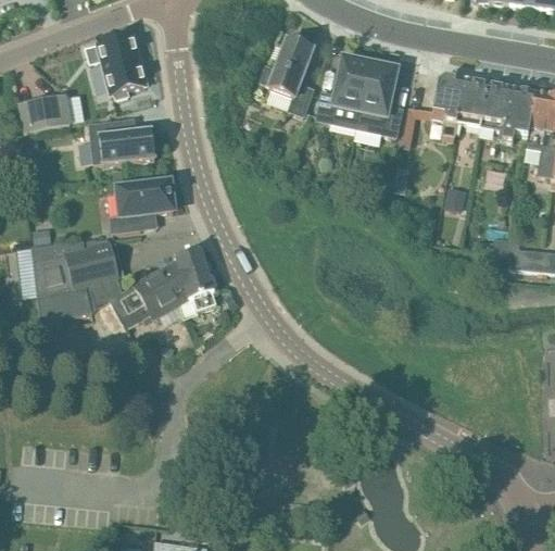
[(508,0),(508,7),(554,12),(554,0),(508,0)]
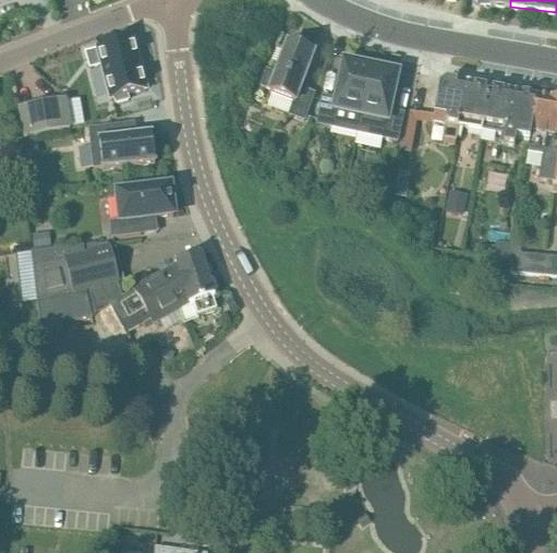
[(125,89),(144,85),(130,34),(95,44),(96,45),(84,48),(87,62),(99,59),(109,94),(112,93),(113,98),(126,95),(125,89)]
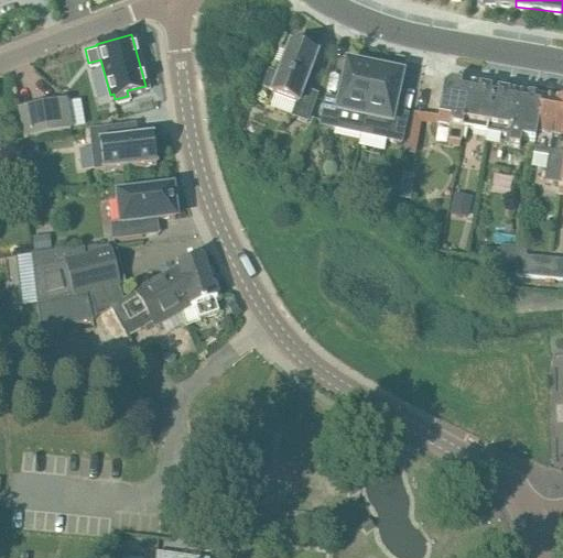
[(279,73),(269,69),(263,84),(273,87),(271,91),(295,100),(291,113),(306,119),(317,91),(303,87),(316,52),(311,50),(312,46),(298,41),(296,44),(291,42),(279,73)]
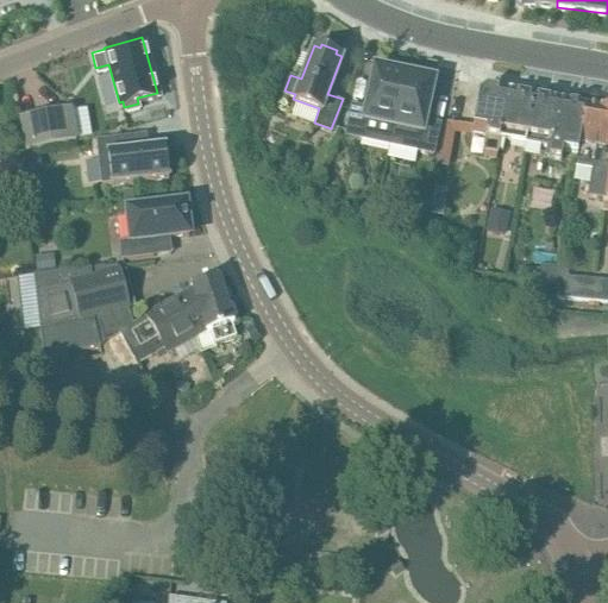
[(433,151),(440,120),(425,118),(433,77),(376,66),(367,105),(351,101),(345,132),(362,136),(364,130),(419,142),(418,148),(433,151)]
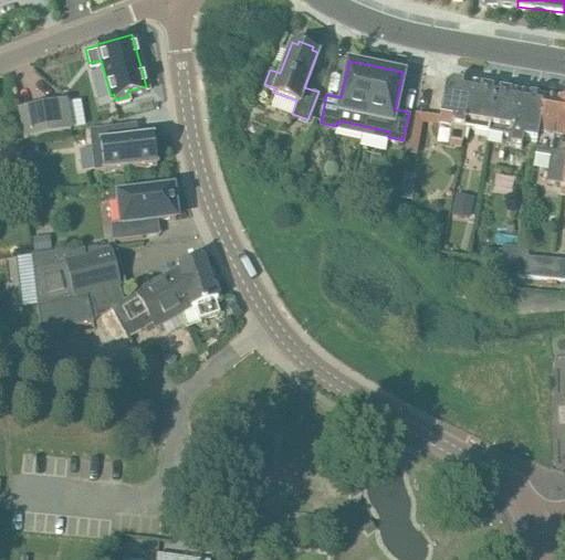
[(462,140),(462,137),(472,84),(456,81),(452,78),(443,83),(446,86),(439,123),(451,125),(449,138),(462,140)]
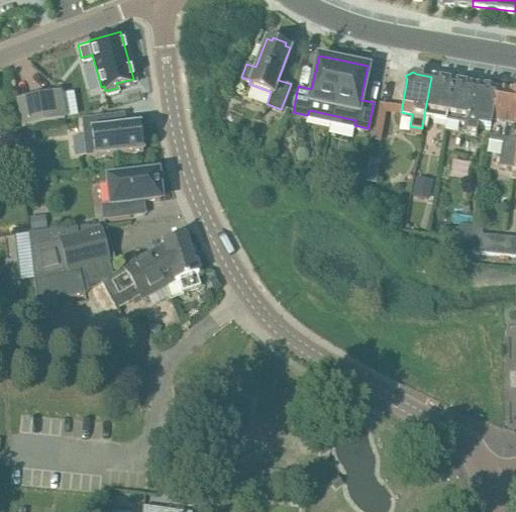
[(438,78),(431,77),(422,125),(426,125),(428,117),(446,120),(452,81),(451,81),(449,76),(441,74),(441,75),(438,78)]
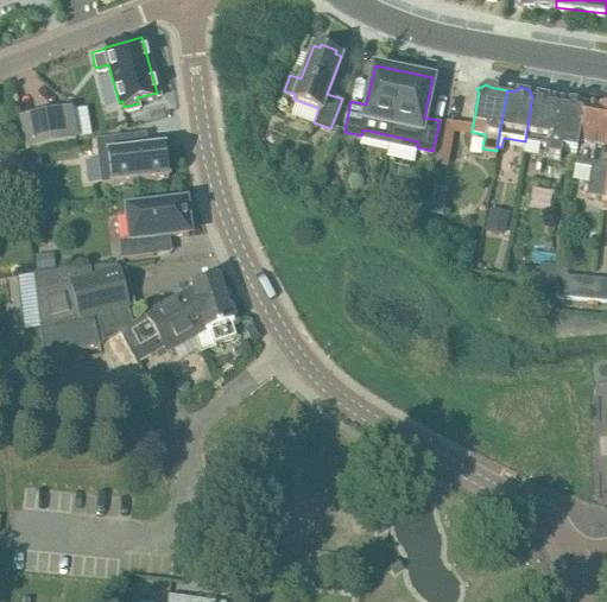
[(561,147),(576,151),(585,103),(582,103),(581,99),(570,96),(570,97),(567,101),(551,99),(549,93),(539,90),(539,92),(535,95),(532,95),(525,141),(545,145),(543,157),(560,159),(561,147)]
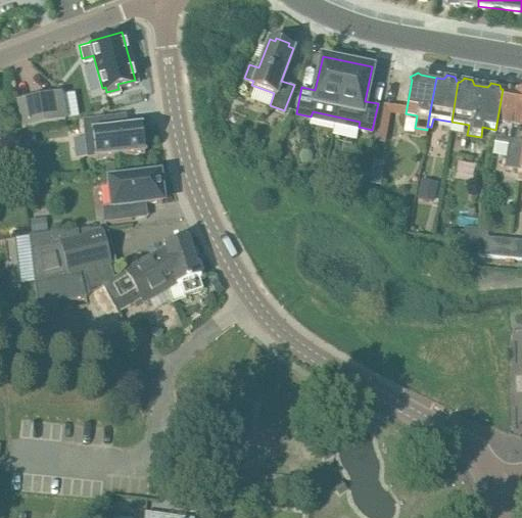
[(16,97),(20,125),(66,116),(61,89),(16,97)]
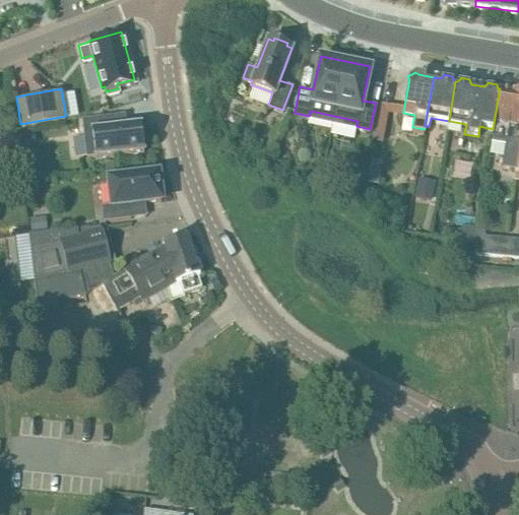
[(494,129),(492,139),(505,141),(501,165),(516,167),(515,168),(518,168),(518,91),(500,88),(493,129),(494,129)]
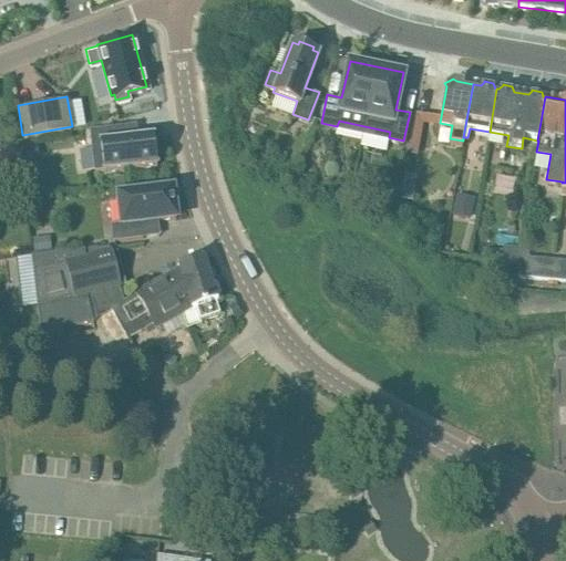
[(103,169),(156,163),(153,135),(124,138),(123,124),(90,127),(94,167),(103,167),(103,169)]
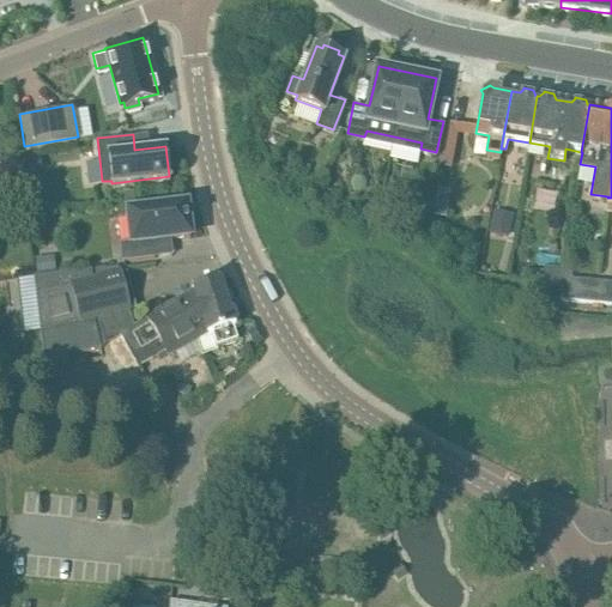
[(438,186),(434,213),(444,216),(449,187),(438,186)]
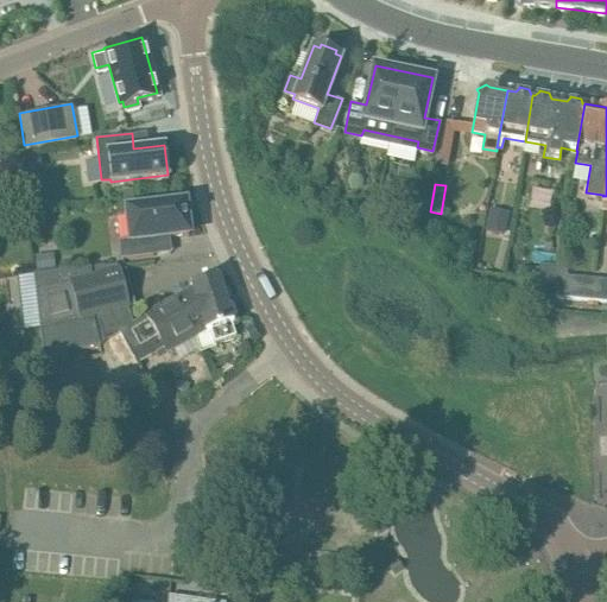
[(138,185),(124,187),(124,195),(138,194),(138,185)]
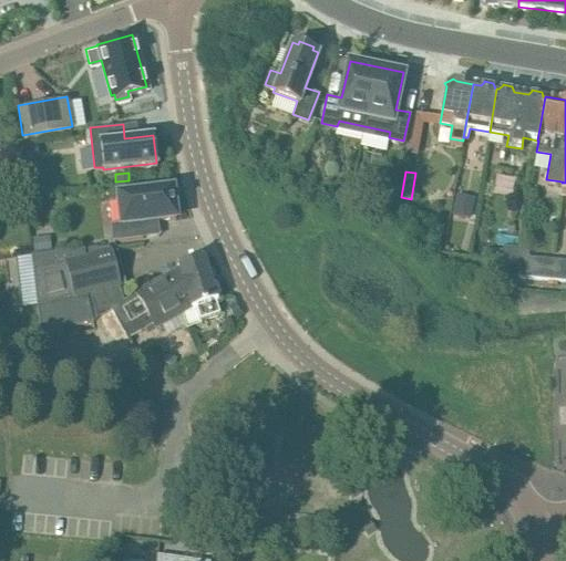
[(172,188),(119,194),(122,221),(111,222),(113,238),(142,235),(140,220),(175,216),(172,188)]
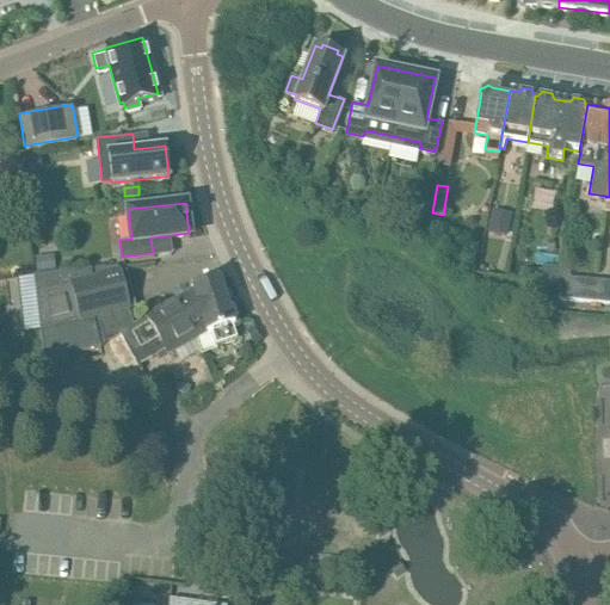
[(493,205),(488,227),(507,230),(511,210),(493,205)]
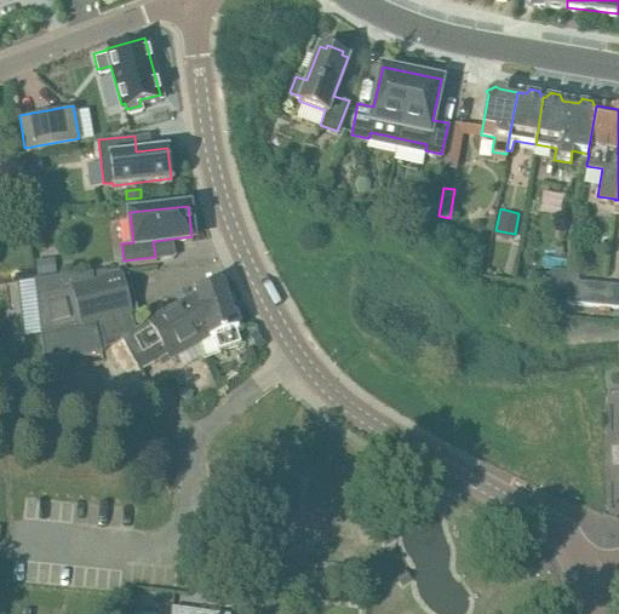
[(55,256),(36,257),(38,273),(56,270),(55,256)]
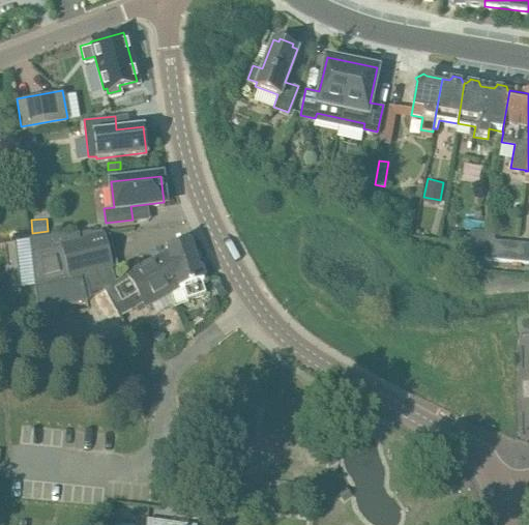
[(470,227),(469,240),(481,242),(483,242),(486,230),(486,229),(470,227)]
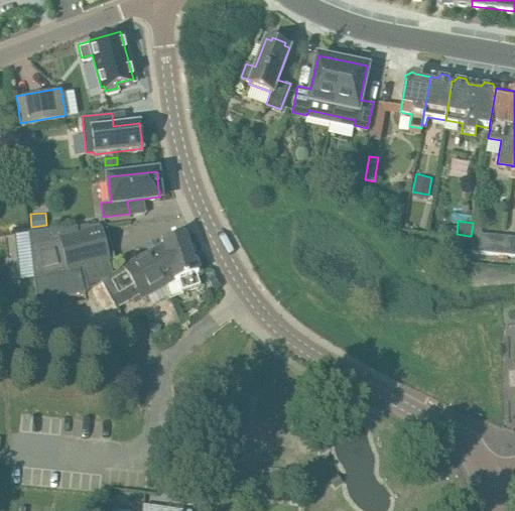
[(107,257),(110,256),(113,256),(105,227),(100,228),(99,224),(78,226),(29,231),(35,277),(37,301),(56,296),(70,293),(62,270),(108,258),(107,257)]
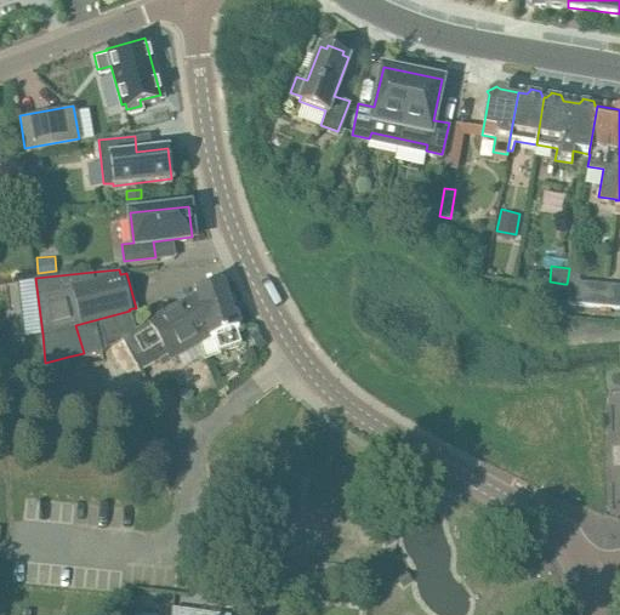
[(567,284),(566,300),(619,306),(619,286),(619,282),(579,278),(579,271),(569,269),(567,284)]
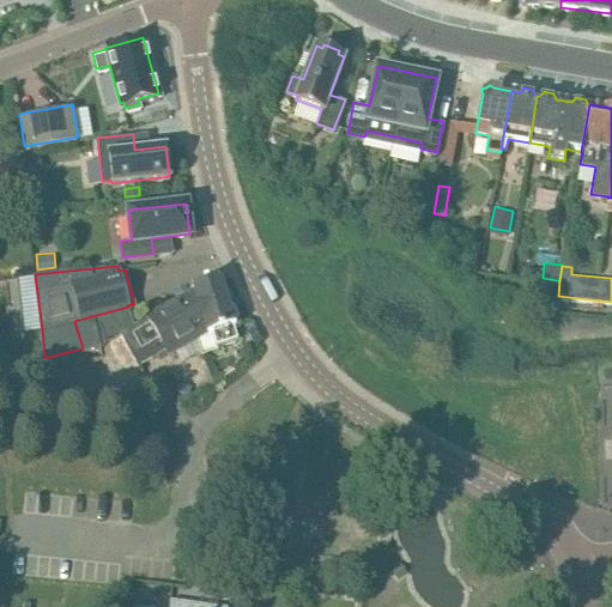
[(193,289),(173,299),(194,337),(207,329),(207,332),(208,332),(212,343),(228,338),(224,326),(234,322),(217,274),(191,284),(193,289)]
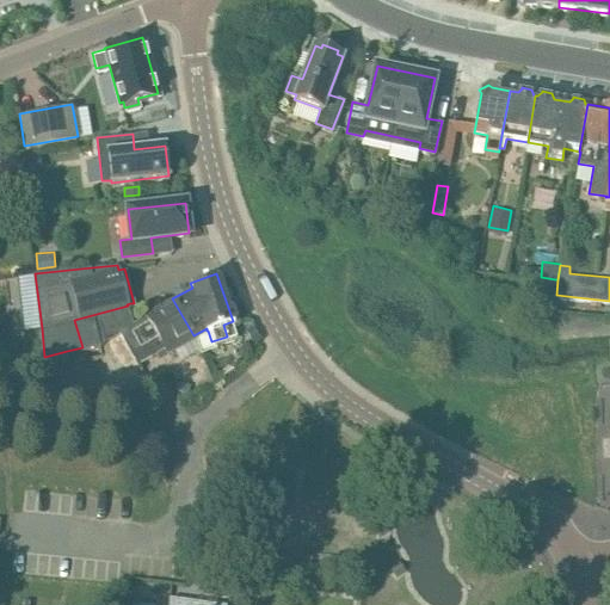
[(193,335),(172,298),(131,321),(119,328),(131,350),(156,335),(166,351),(193,335)]
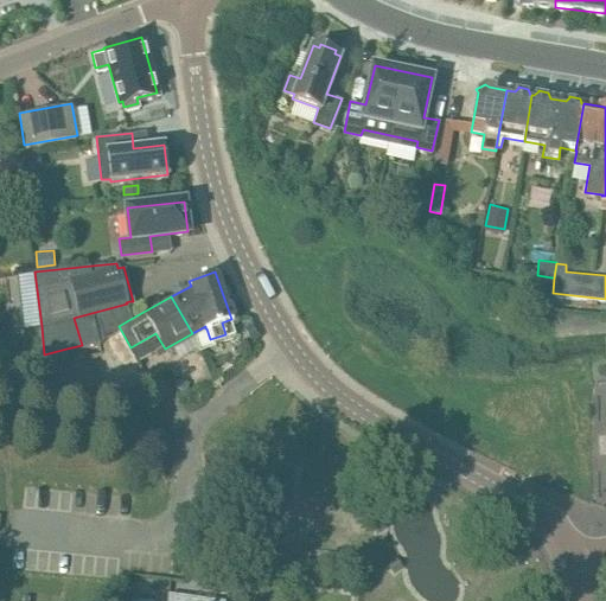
[(127,304),(74,318),(82,345),(99,341),(97,338),(102,336),(119,326),(131,319),(127,304)]
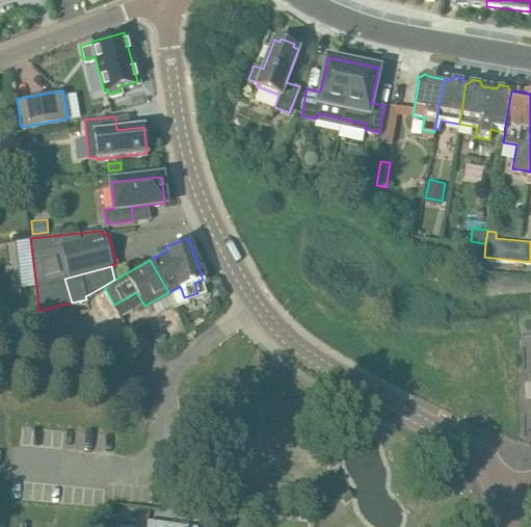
[(217,284),(210,286),(213,297),(220,295),(217,284)]
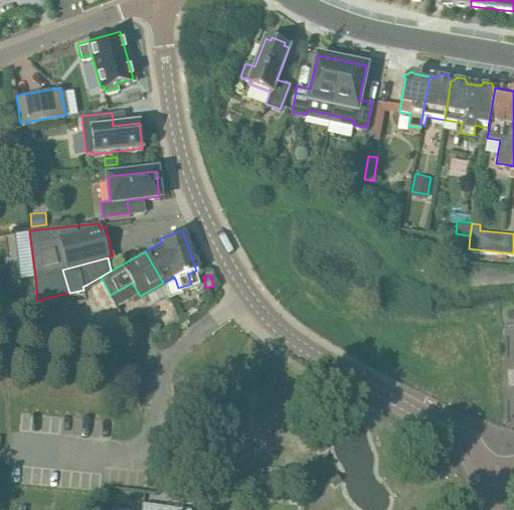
[(101,277),(87,285),(102,312),(104,311),(112,306),(116,304),(111,295),(101,277)]
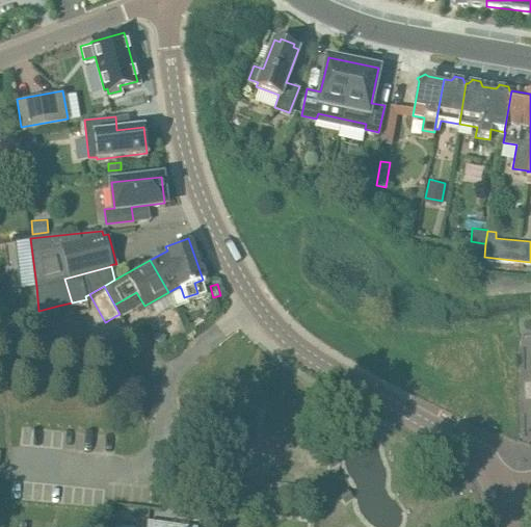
[(55,333),(58,306),(38,311),(42,331),(55,333)]
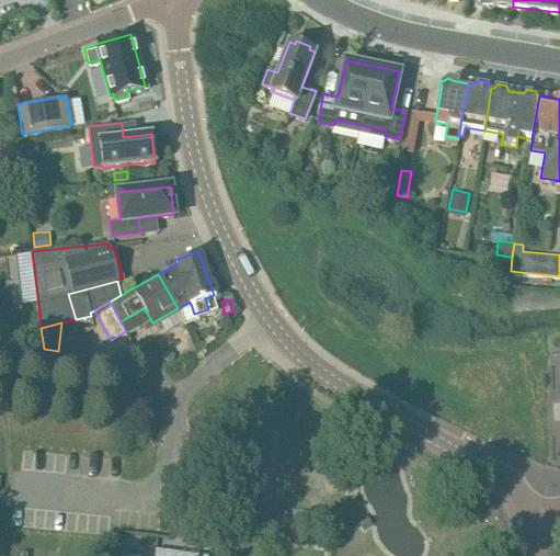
[(122,333),(113,339),(117,347),(126,341),(124,339),(122,333)]
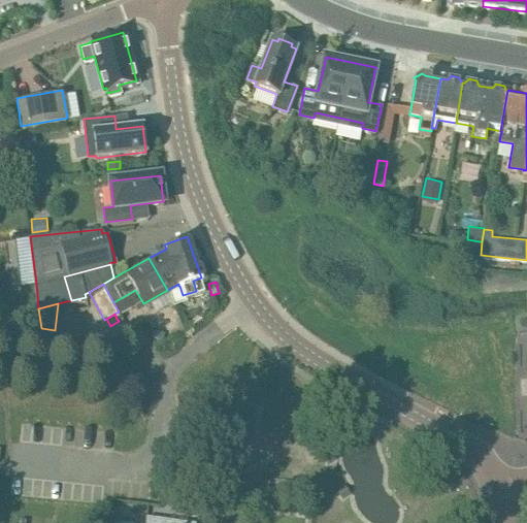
[(152,328),(151,335),(162,337),(163,330),(152,328)]
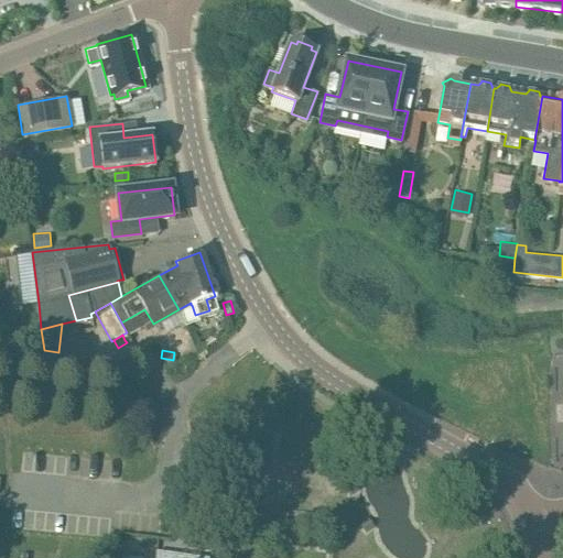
[(353,479),(345,483),(352,492),(358,488),(353,479)]
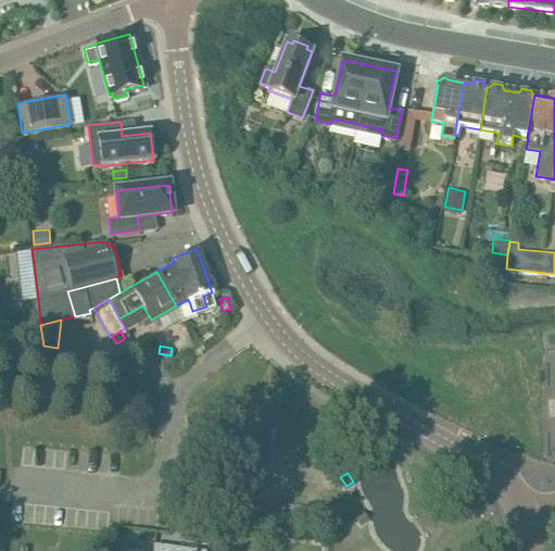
[(361,509),(353,514),(358,522),(366,516),(361,509)]
